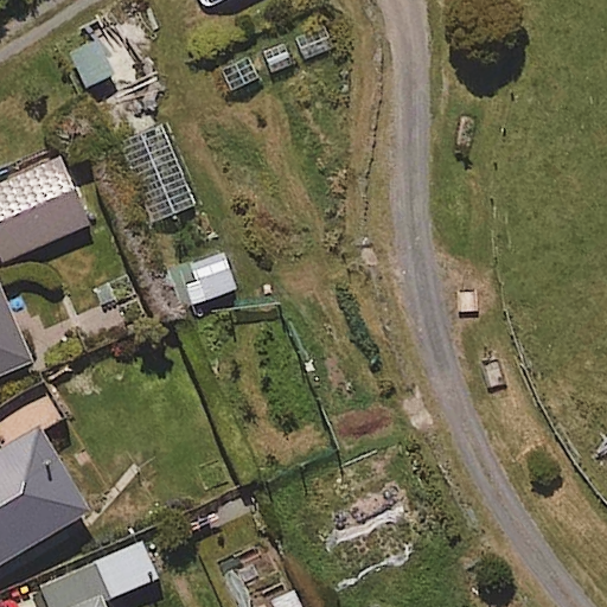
[(195,205),(161,123),(117,141),(152,223),(195,205)]
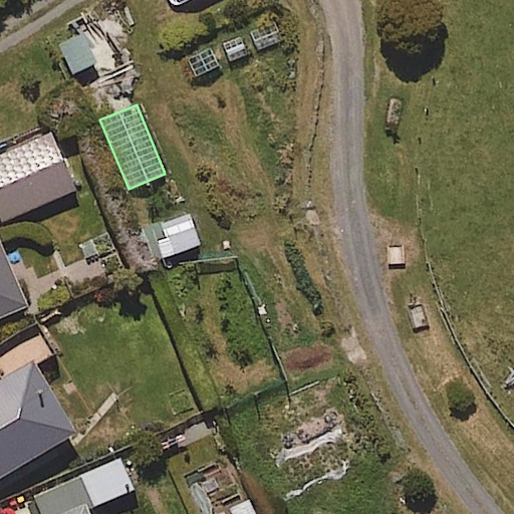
[(0,220),(73,189),(49,134),(0,154),(0,220)]
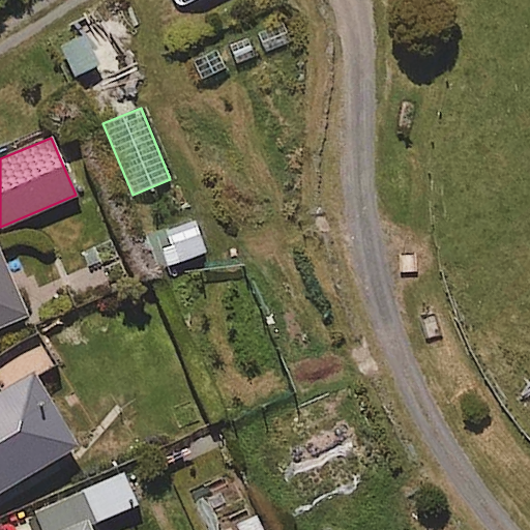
[(0,323),(24,314),(0,258),(0,323)]
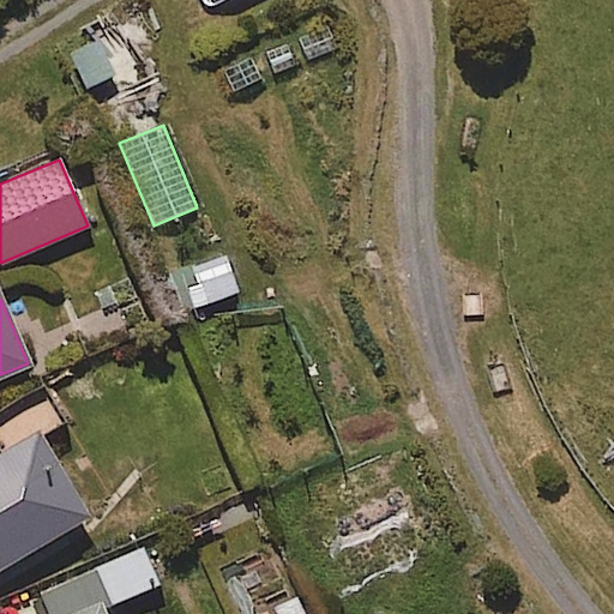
[(40,438),(70,419),(43,377),(0,403),(0,565),(86,512),(40,438)]
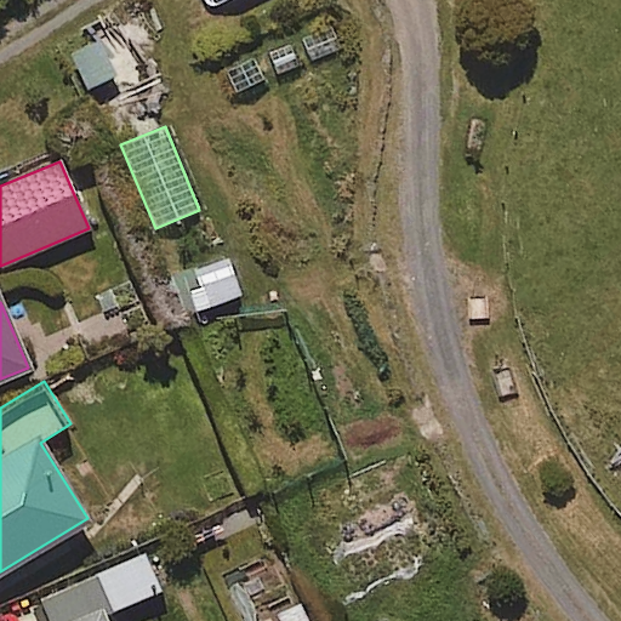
[(160,590),(143,552),(38,599),(43,609),(13,620),(104,620),(103,615),(160,590)]
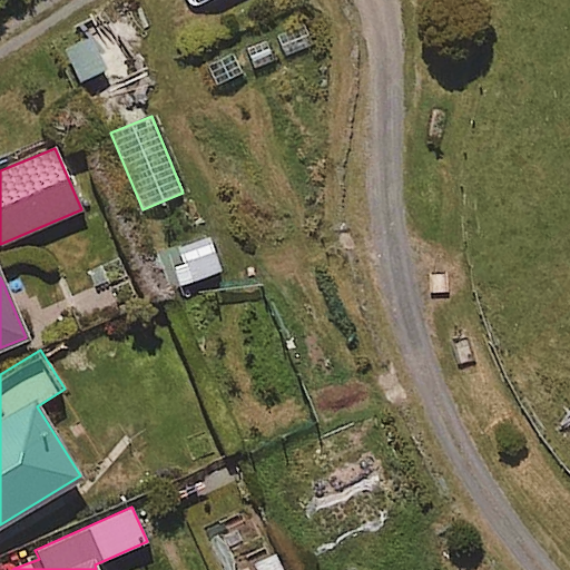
[(284,569),(277,552),(252,563),(254,569),(284,569)]
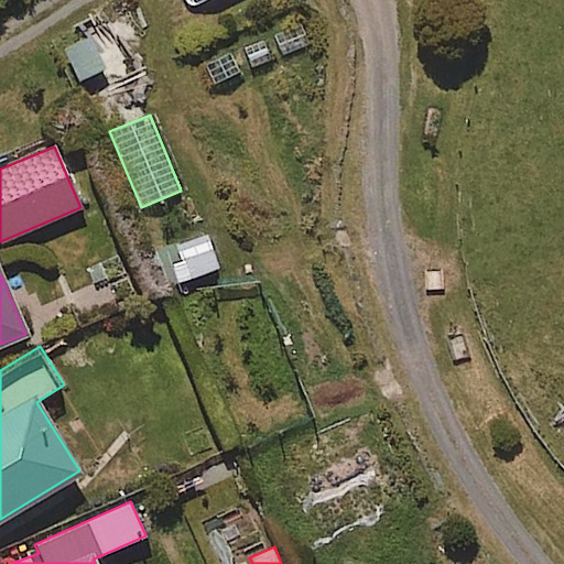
All buildings are outlined.
